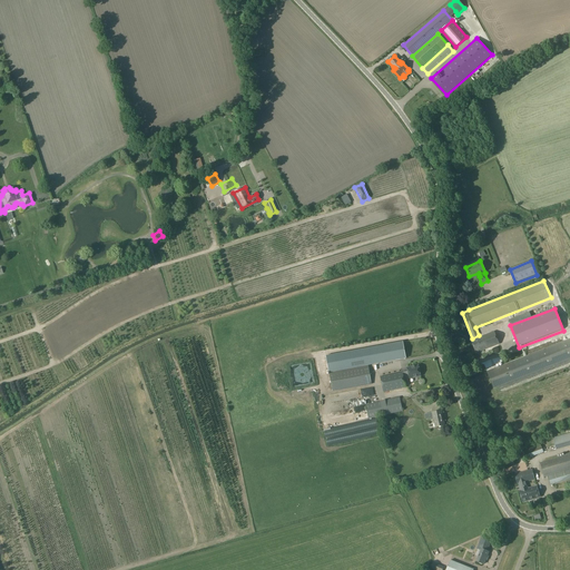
[(475,353),(499,344),(494,332),(471,341),(475,353)]
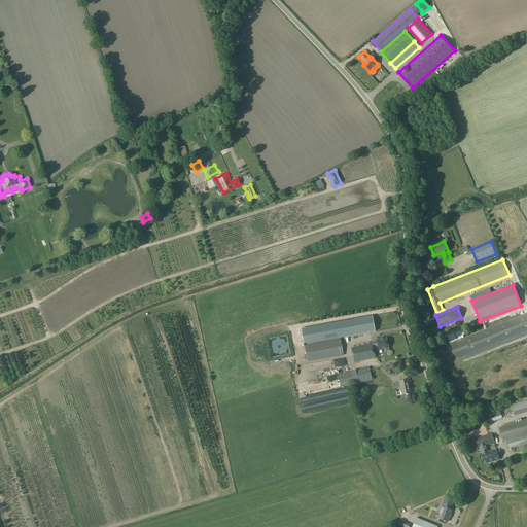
[(460,358),(462,361),(526,335),(526,314),(450,344),(456,359),(460,358)]
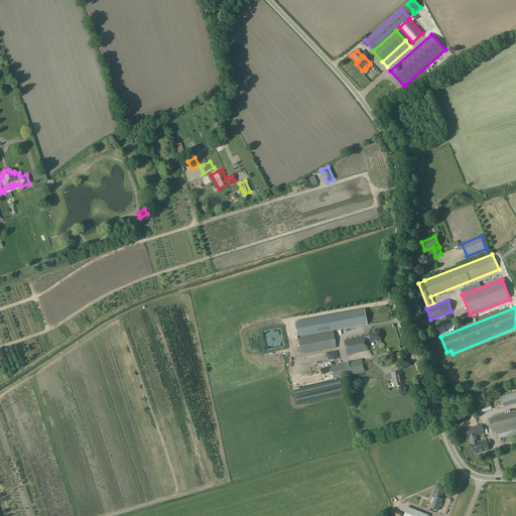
[(365,309),(295,323),(298,338),(334,331),(367,325),(365,309)]
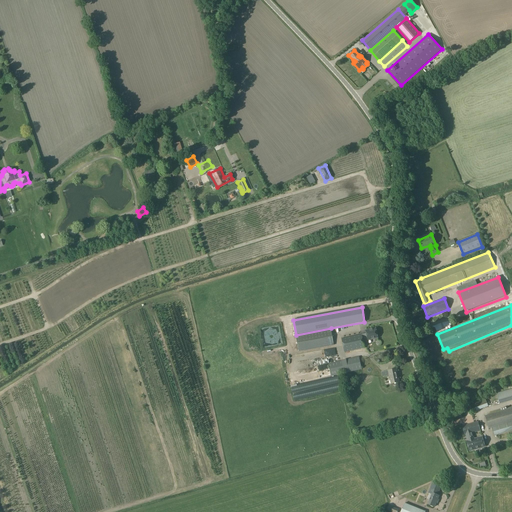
[(331,328),(296,335),(299,351),(334,345),(331,328)]
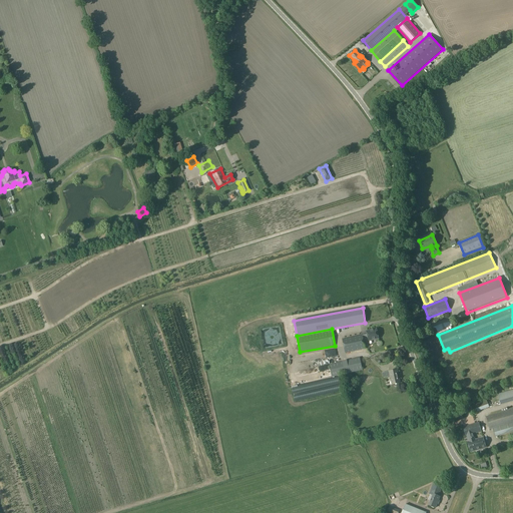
[(366,349),(364,342),(379,339),(377,329),(367,331),(367,335),(342,340),(345,354),(366,349)]
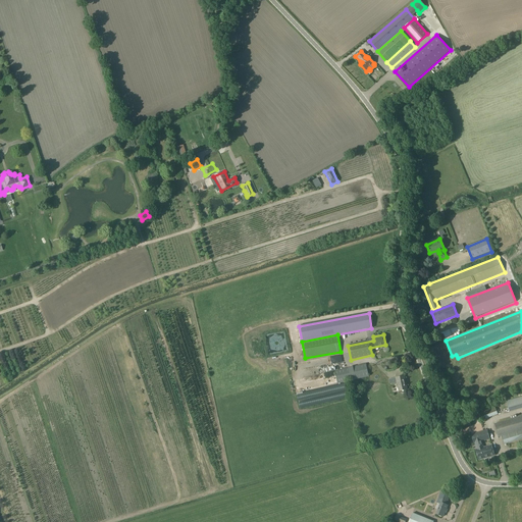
[(283,361),(265,363),(266,373),(284,371),(283,361)]
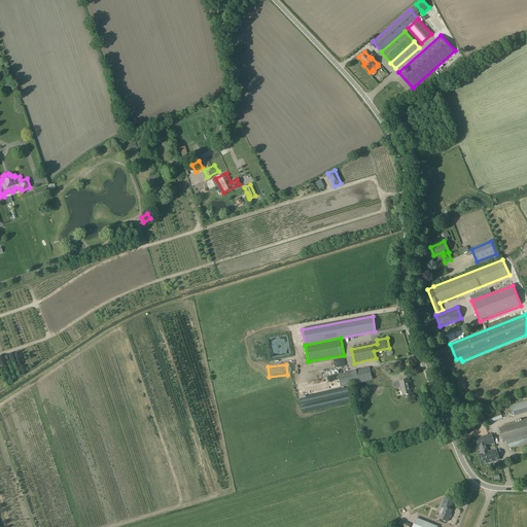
[(341,387),(373,380),(370,367),(338,375),(341,387)]
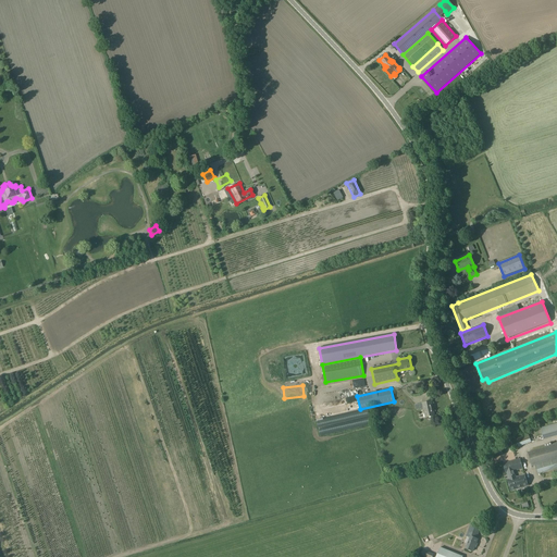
[(334,392),(320,395),(322,404),(324,404),(333,401),(334,403),(339,401),(341,408),(342,394),(347,393),(334,392)]
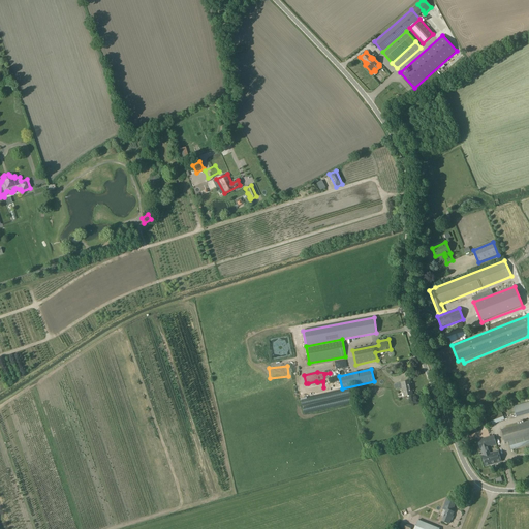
[(404,397),(412,395),(409,381),(394,384),(395,390),(402,389),(404,397)]
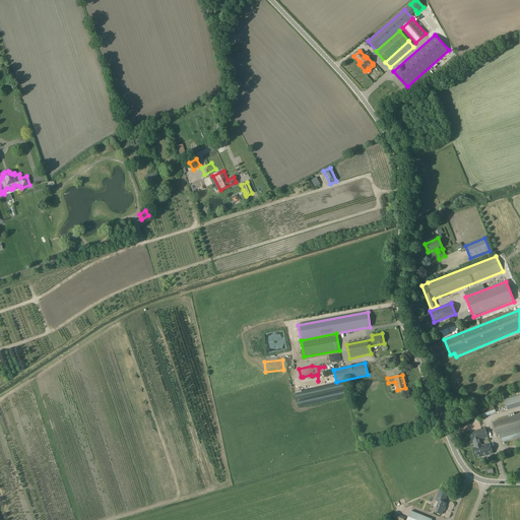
[(507,410),(519,406),(519,394),(504,400),(507,410)]
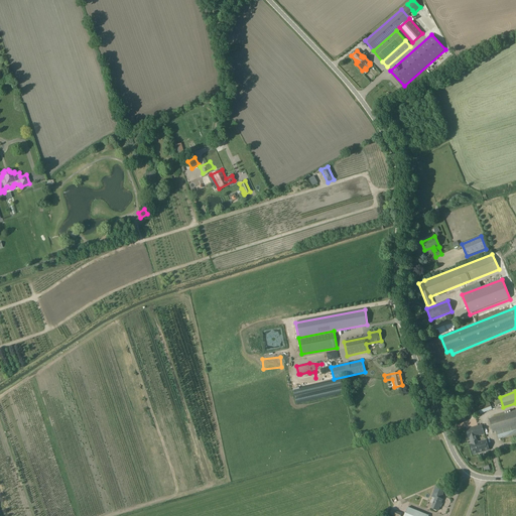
[(474,408),(477,415),(492,409),(495,408),(493,401),(489,403),(489,402),(474,408)]
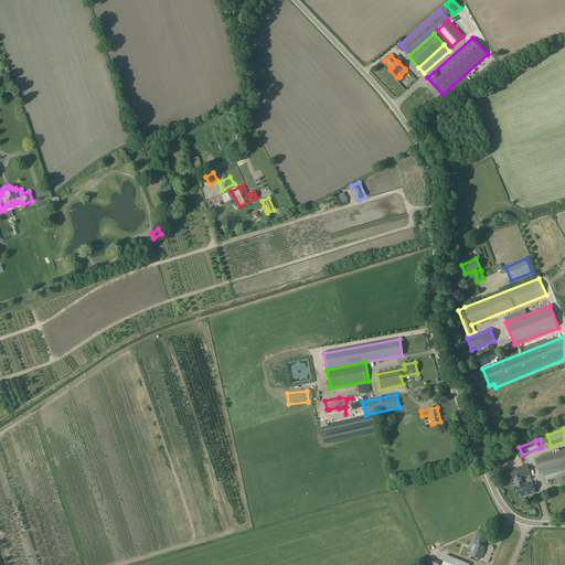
[(564,449),(535,459),(539,473),(543,472),(545,481),(564,476),(564,449)]
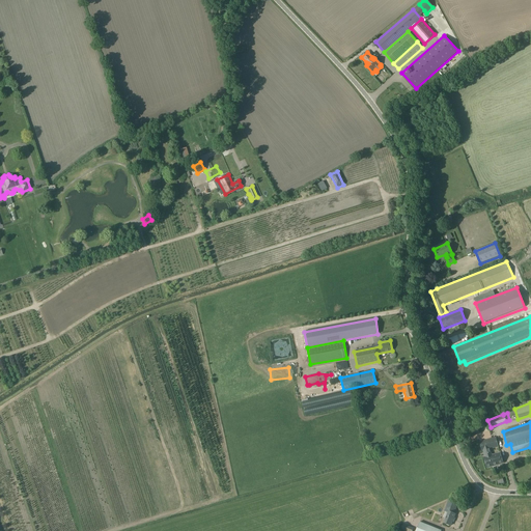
[(491,447),(491,449),(498,447),(495,438),(484,441),(485,445),(487,444),(488,448),(491,447)]
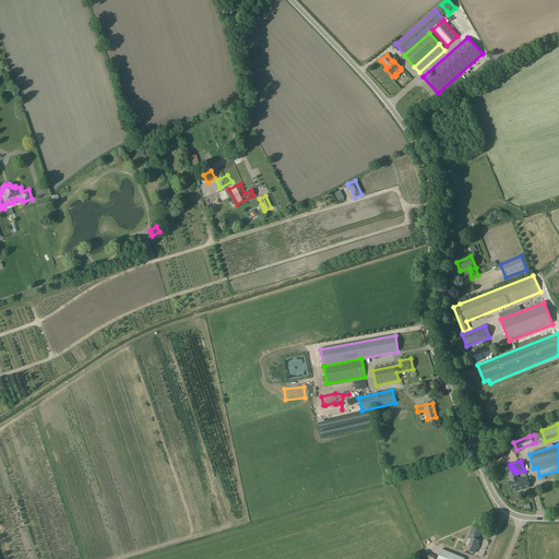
[(515,473),(516,473),(516,471),(514,472),(513,467),(511,468),(510,464),(504,466),(508,475),(510,482),(518,479),(515,473)]
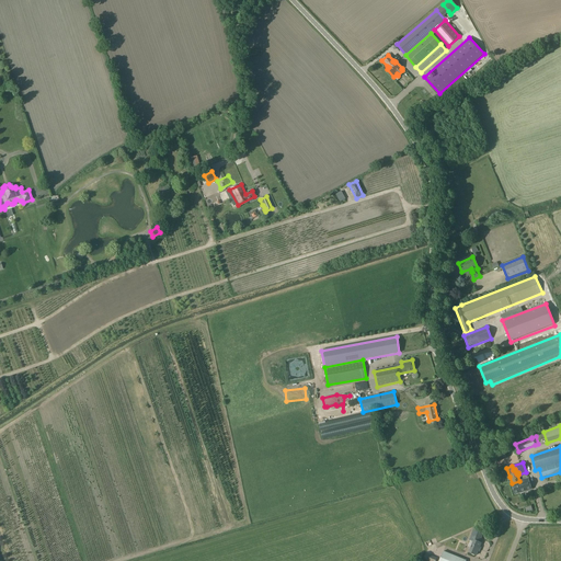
[(519,481),(512,483),(511,483),(514,494),(531,490),(528,479),(519,481)]
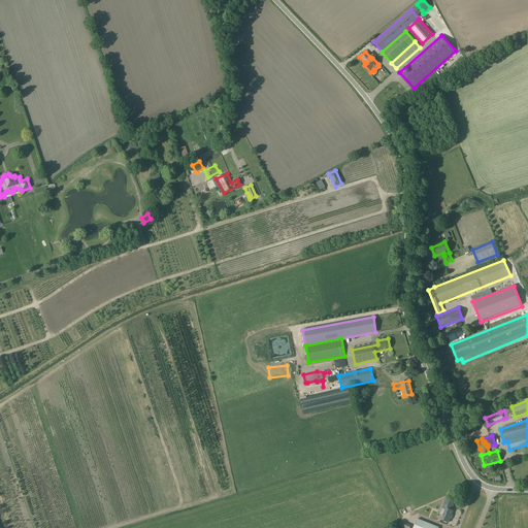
[(454,502),(446,498),(441,508),(446,509),(441,520),(448,523),(450,519),(451,519),(452,516),(451,515),(453,512),(451,510),(454,502)]
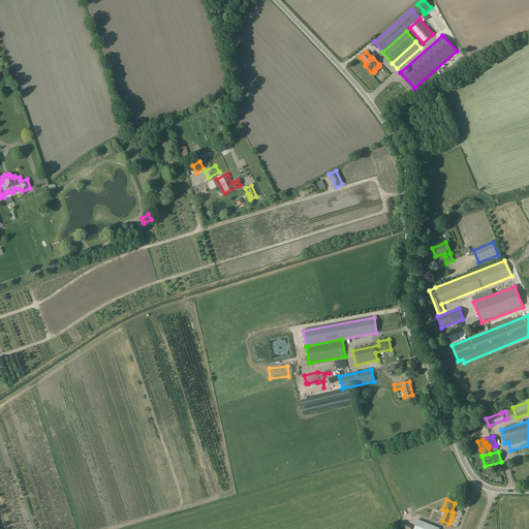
[(438,528),(439,528),(417,520),(413,528),(438,528)]
